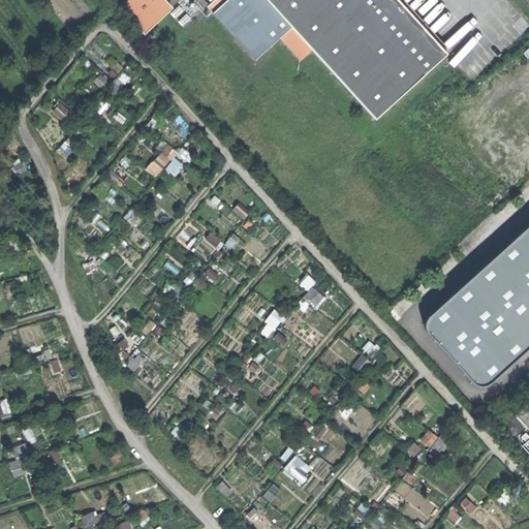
[(144,34),(172,7),(163,0),(127,0),(119,8),(144,34)]
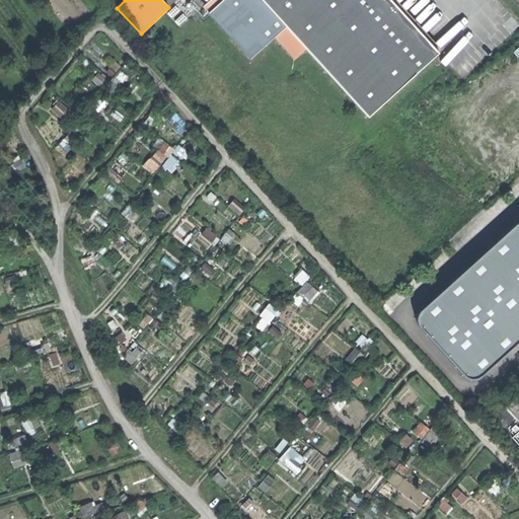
[(209,0),(203,7),(208,12),(221,0),(209,0)]
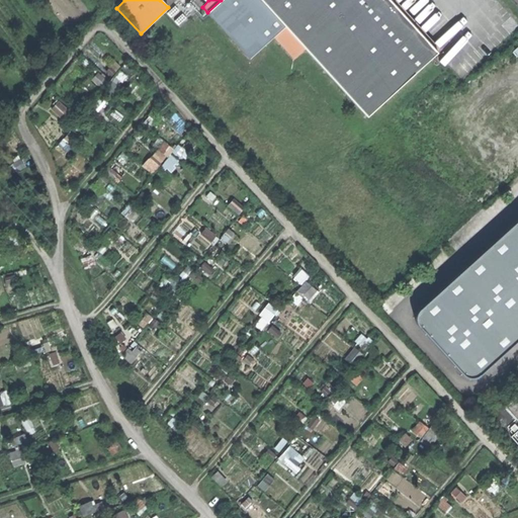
[(390,0),(221,0),(207,12),(249,59),(273,36),(293,59),(305,49),(367,116),(437,53),(390,0)]
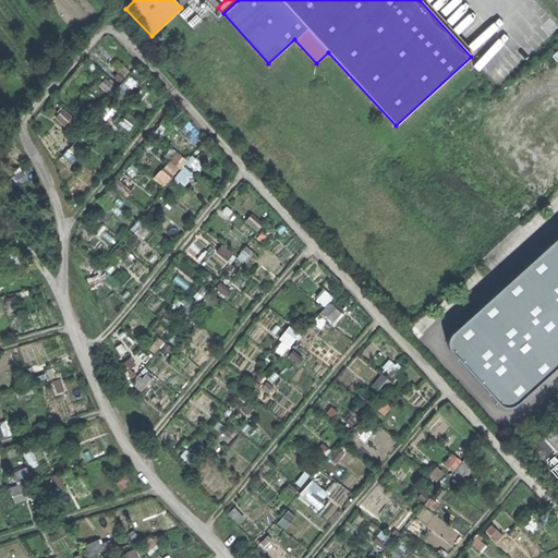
[(420,0),(471,57),(474,53),(424,0),(420,0)]
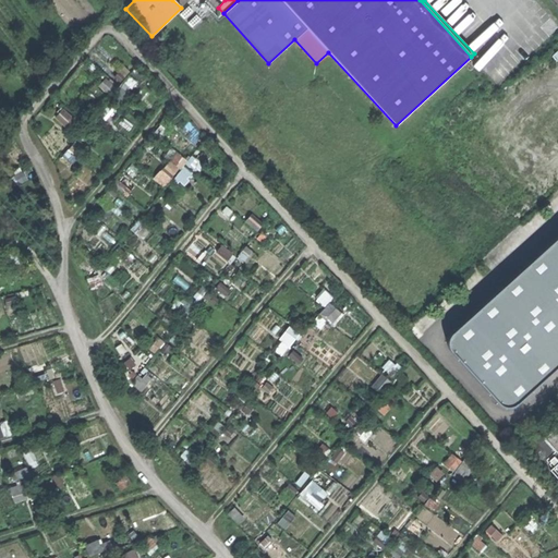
[(179,152),(154,177),(164,186),(189,160),(179,152)]
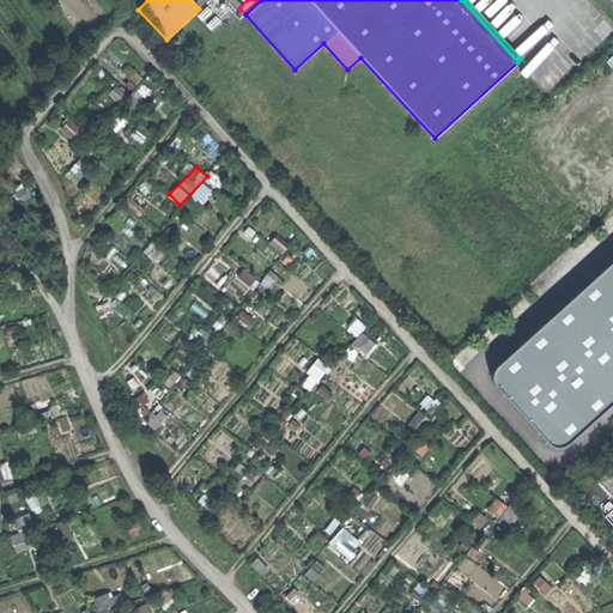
[(204,202),(210,193),(200,187),(194,195),(204,202)]
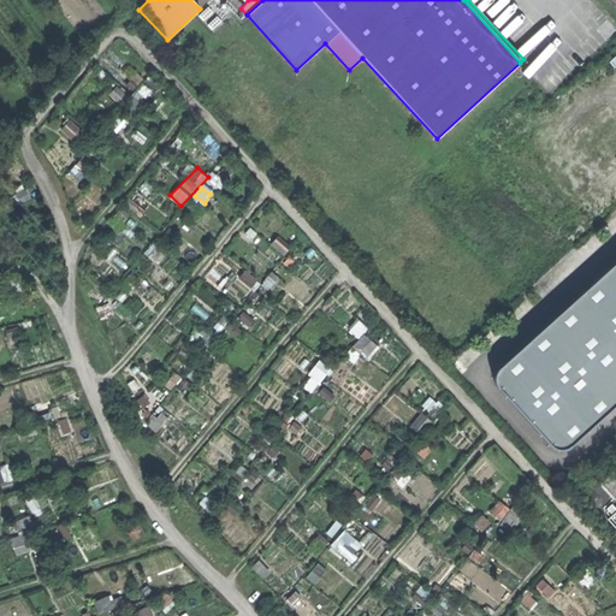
[(615,260),(499,367),(497,371),(496,385),(552,449),(568,448),(570,445),(615,404),(615,260)]
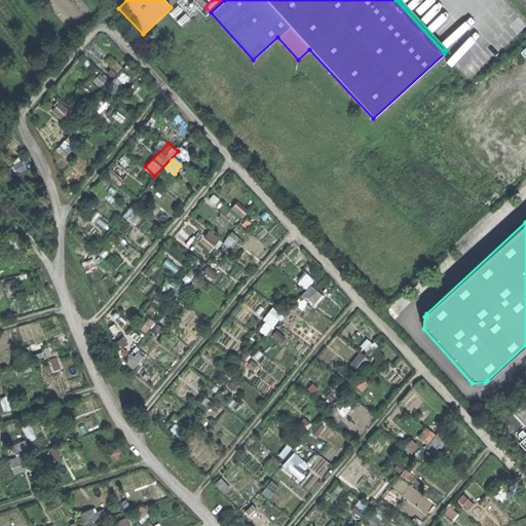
[(308,273),(301,280),(307,287),(314,279),(308,273)]
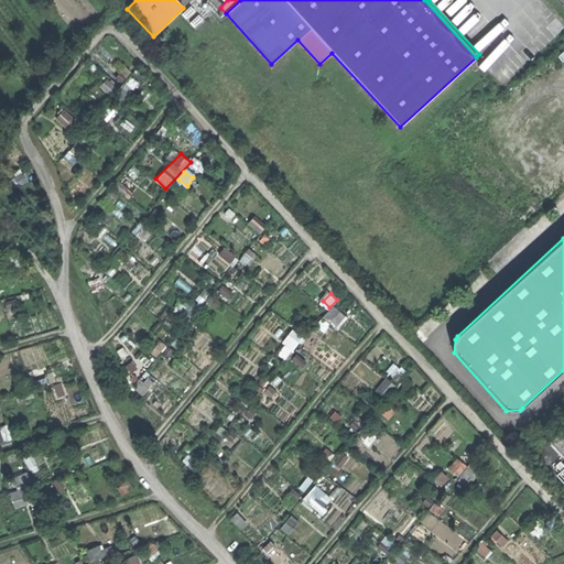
[(335,304),(325,316),(338,326),(348,315),(335,304)]
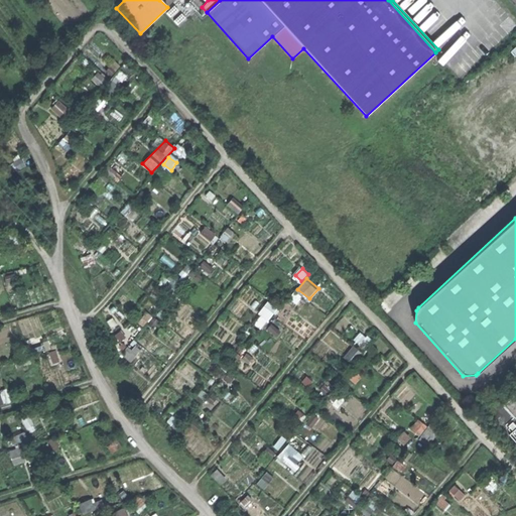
[(266,305),(254,323),(262,329),(274,311),(266,305)]
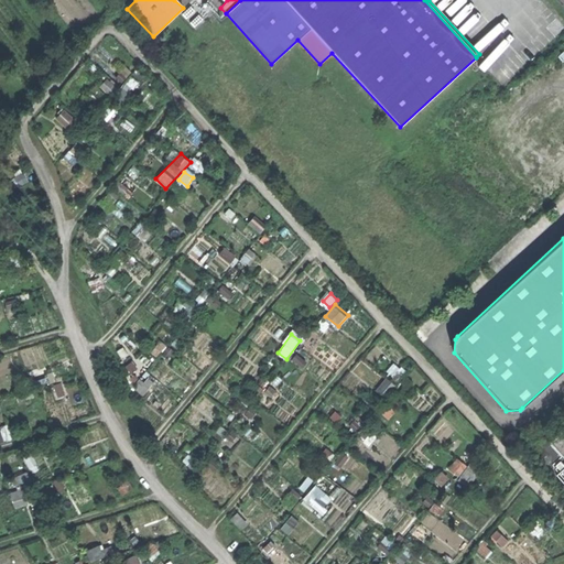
[(320,513),(334,499),(318,485),(304,498),(320,513)]
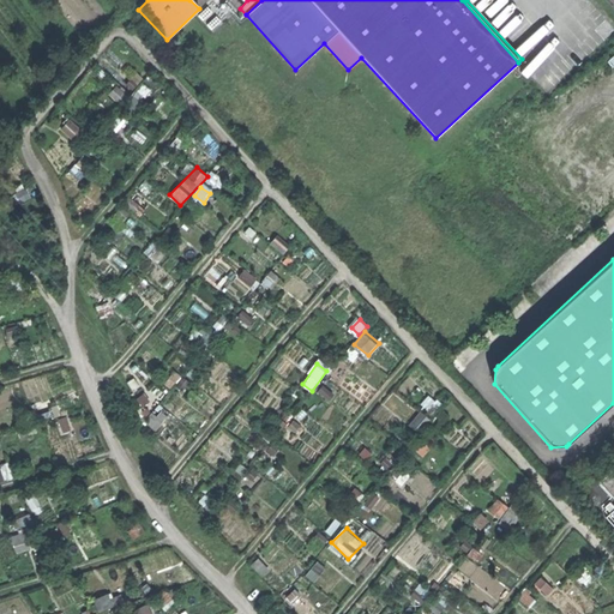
[(13,535),(17,552),(30,548),(25,531),(13,535)]
